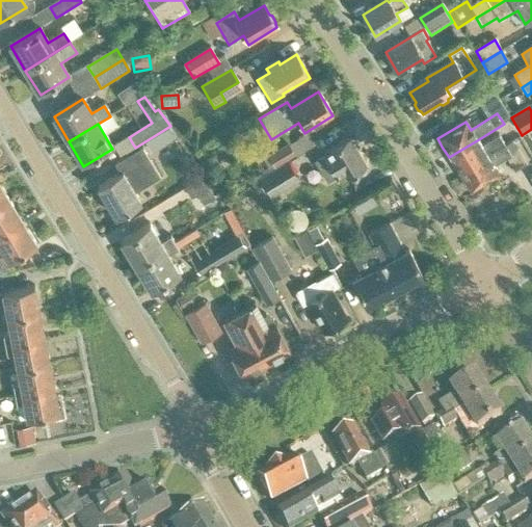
[(145,146),(151,154),(175,138),(169,131),(145,146)]
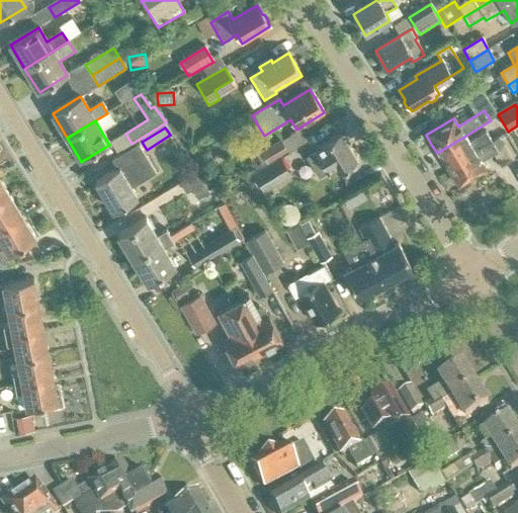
[(443,164),(447,169),(492,143),(486,134),(468,144),(464,137),(437,153),(438,155),(438,159),(440,162),(443,164)]
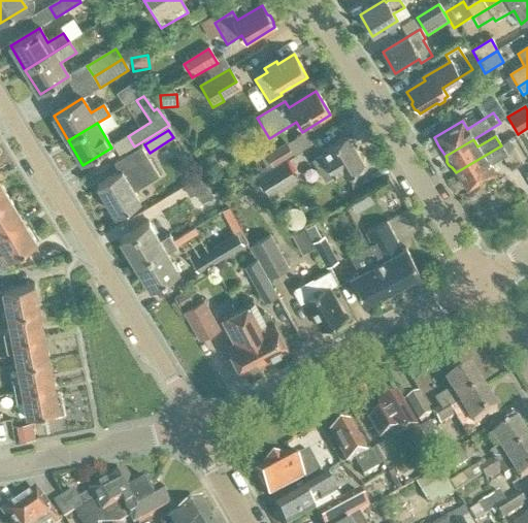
[(327,154),(312,162),(325,182),(341,172),(344,178),(362,168),(345,139),(326,152),(327,154)]
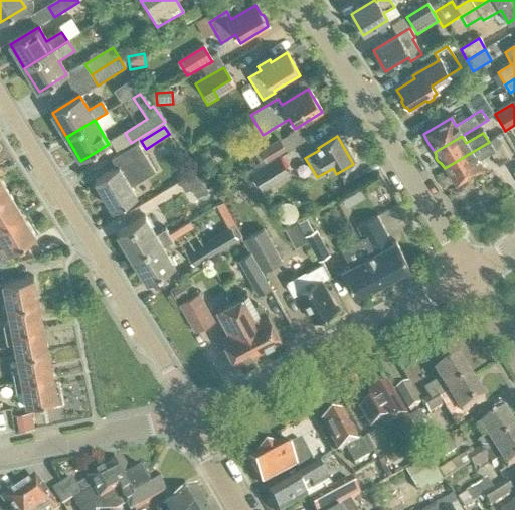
[(280,158),(286,154),(278,142),(260,153),(266,165),(251,174),(263,193),(290,176),(280,158)]
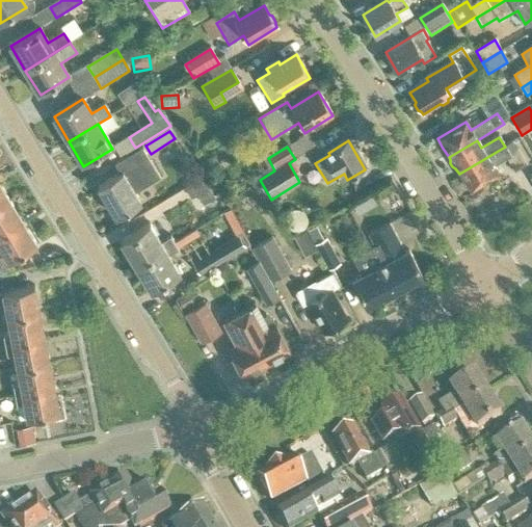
[(505,147),(459,174),(463,182),(466,186),(468,189),(471,192),(499,176),(494,167),(506,160),(514,174),(526,166),(517,151),(510,156),(505,147)]
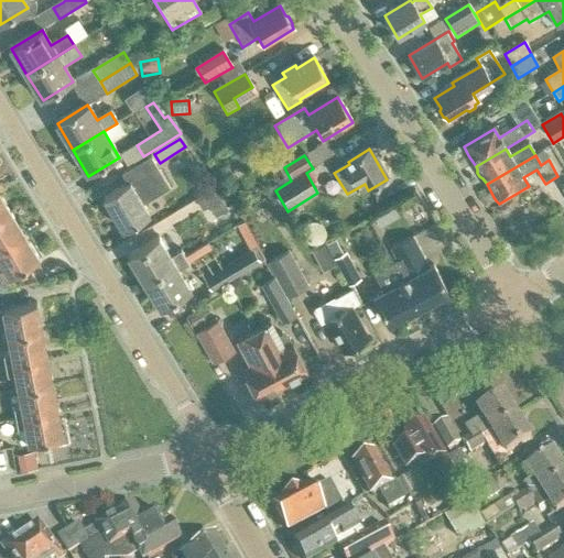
[(149,216),(143,206),(170,190),(151,159),(122,176),(128,185),(104,200),(122,232),(149,216)]
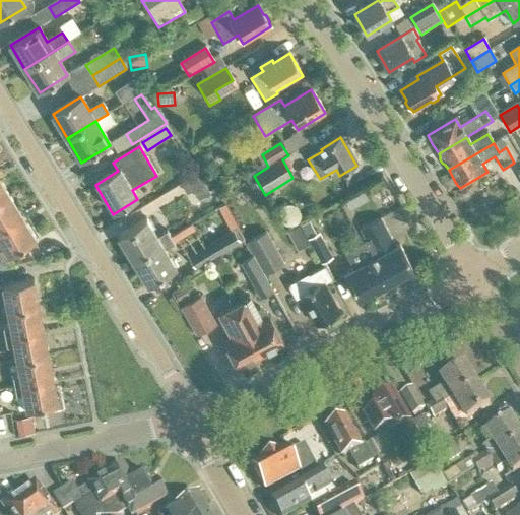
[(180,186),(186,196),(192,193),(198,203),(209,196),(197,175),(180,186)]
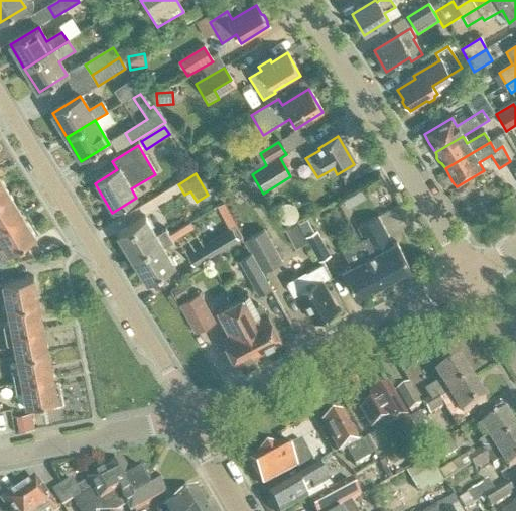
[(0,202),(9,197),(0,180),(0,202)]
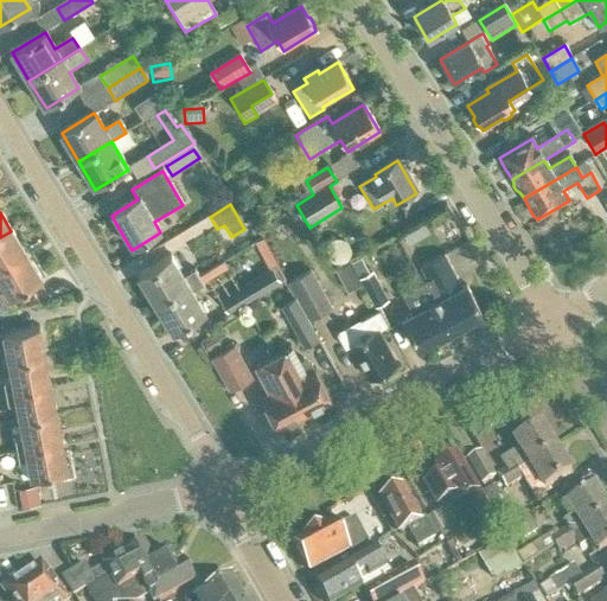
[(409,248),(429,236),(422,225),(403,237),(409,248)]
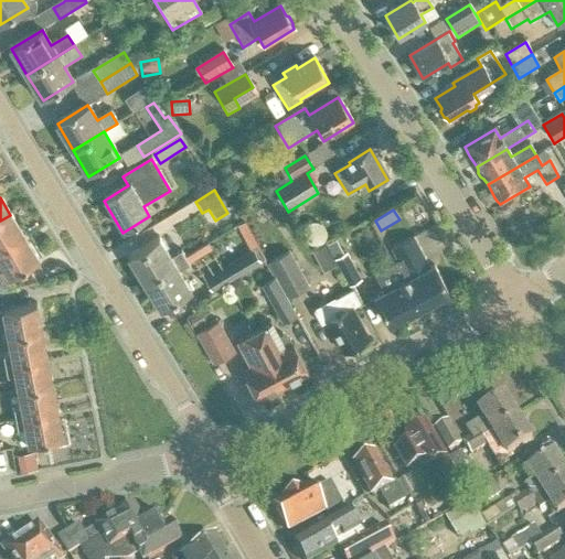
[(0,254),(24,238),(10,215),(0,221),(0,254)]
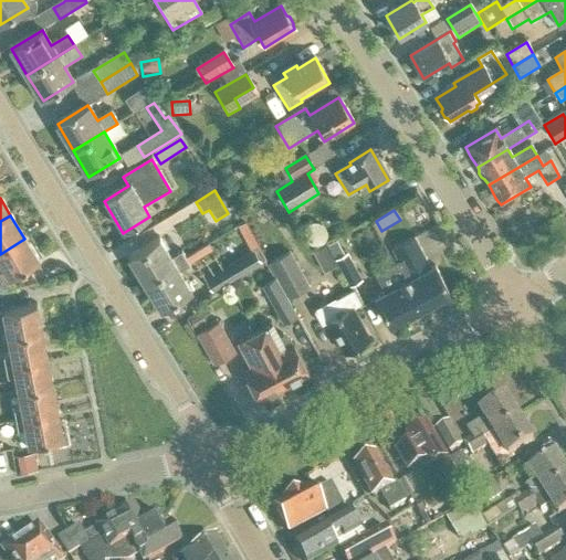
[(24,239),(0,254),(0,267),(1,267),(11,282),(39,263),(24,239)]
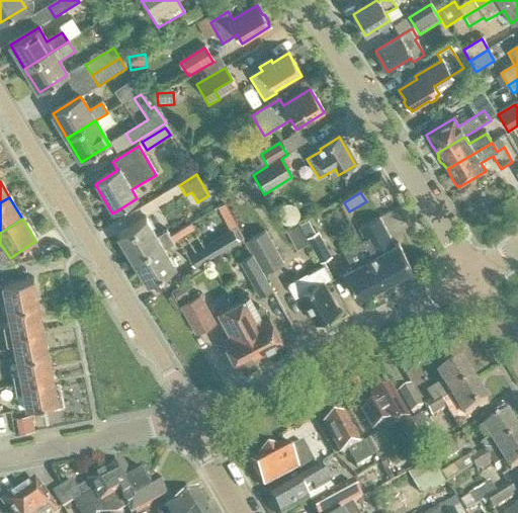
[(117,237),(133,261),(169,239),(165,232),(157,238),(146,220),(117,237)]
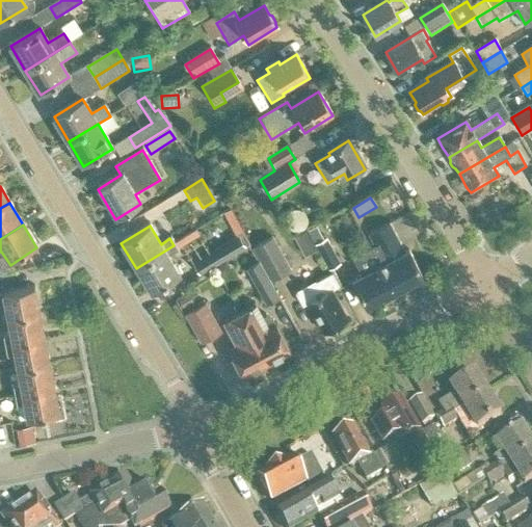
[(375,248),(371,251),(395,293),(423,278),(408,253),(405,254),(390,226),(369,237),(375,248)]
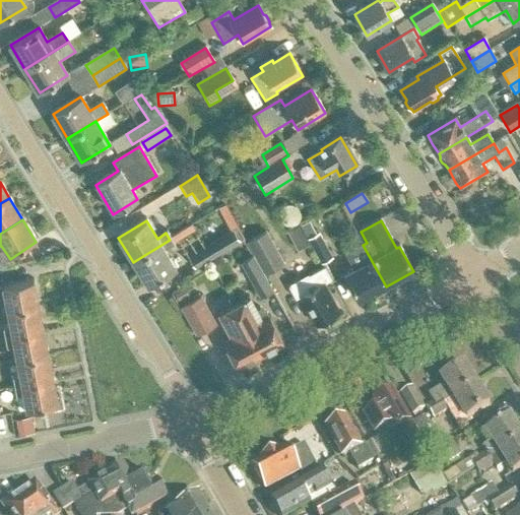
[(287,234),(297,253),(310,247),(300,228),(287,234)]
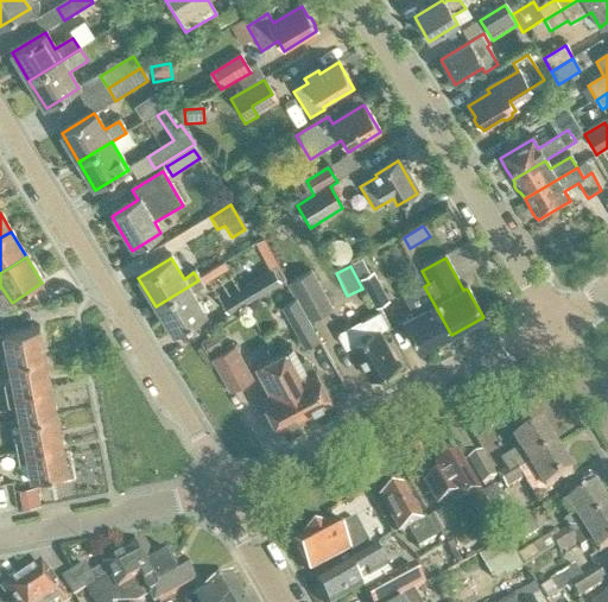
[(220,304),(228,318),(285,283),(278,271),(273,273),(272,271),(220,304)]
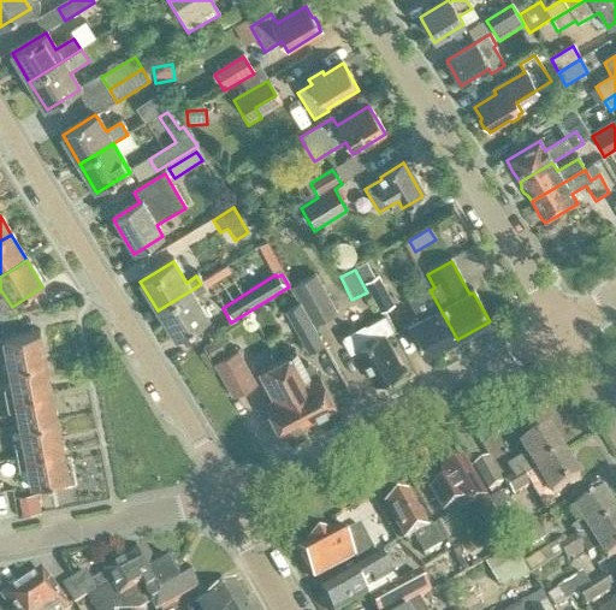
[(291,290),(300,305),(314,327),(337,315),(317,277),(291,290)]
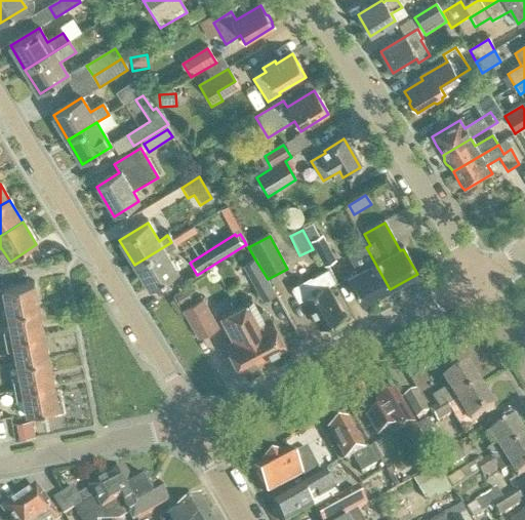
[(311,243),(324,269),(335,263),(322,237),(311,243)]
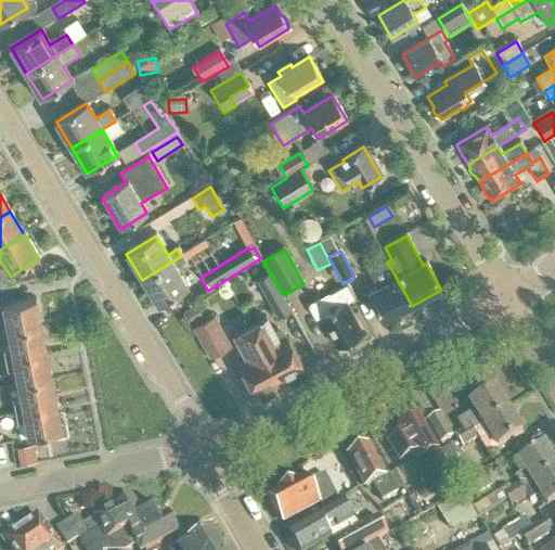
[(181,256),(142,280),(157,306),(188,288),(177,269),(185,263),(181,256)]
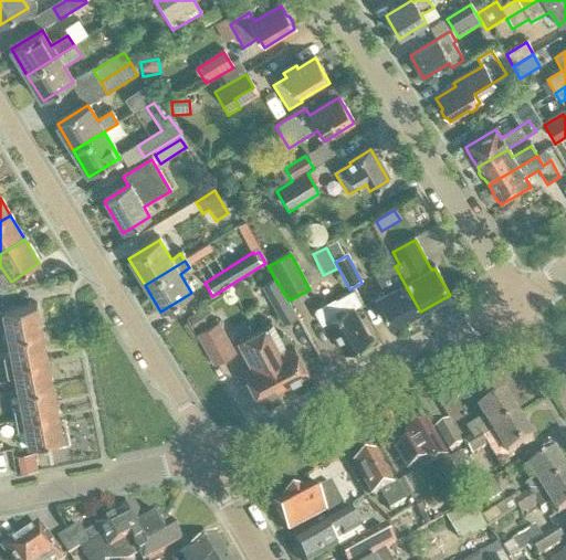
[(420,312),(395,266),(376,276),(386,295),(376,300),(390,327),(396,325),(399,326),(406,323),(406,319),(420,312)]
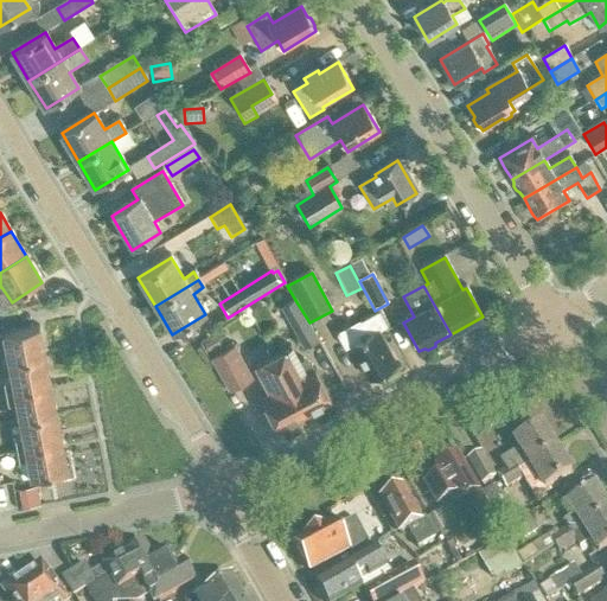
[(310,323),(295,300),(280,309),(302,351),(319,341),(310,323)]
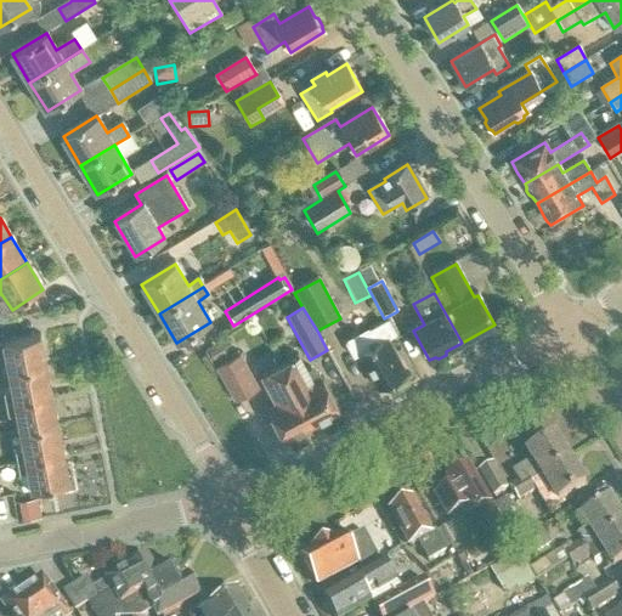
[(270,320),(263,309),(252,315),(258,326),(270,320)]
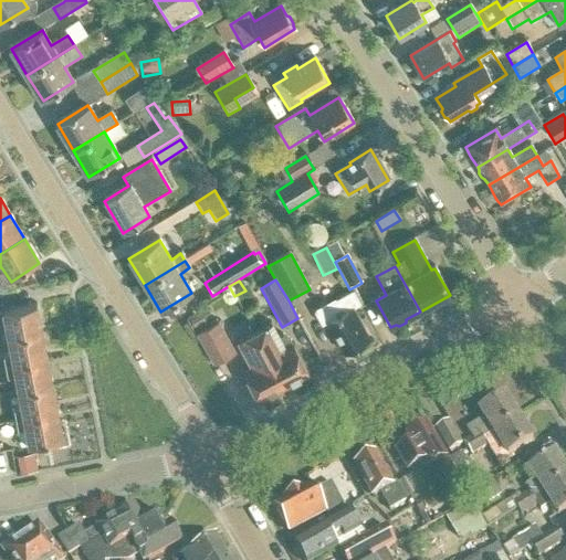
[(315,315),(322,328),(327,325),(345,356),(369,342),(353,310),(360,306),(354,293),(315,315)]
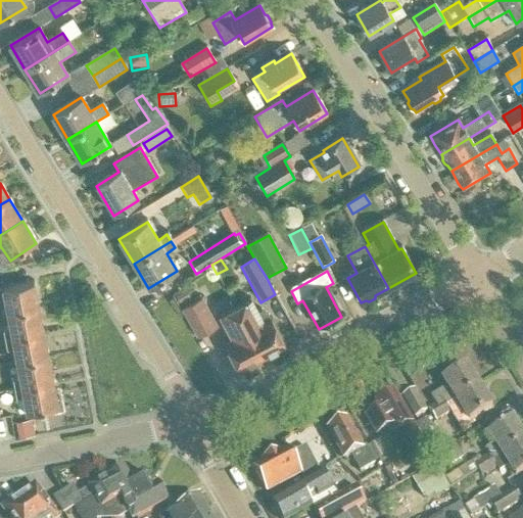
[(0,300),(5,299),(8,315),(39,309),(34,283),(0,289),(0,300)]
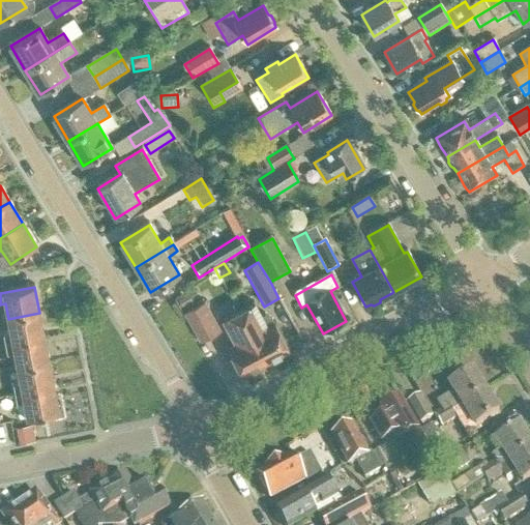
[(187,297),(178,302),(181,309),(192,303),(187,297)]
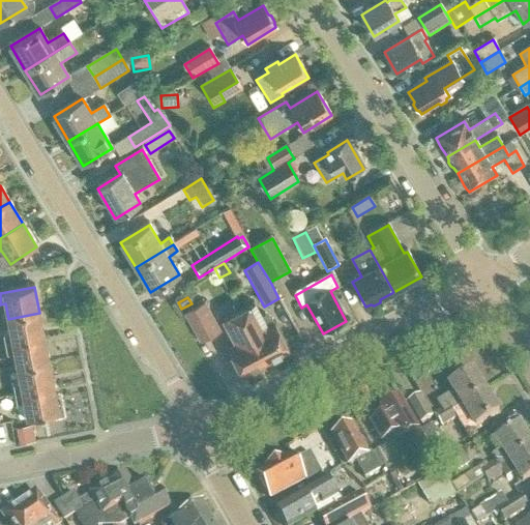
[(185,314),(201,343),(221,332),(204,303),(185,314)]
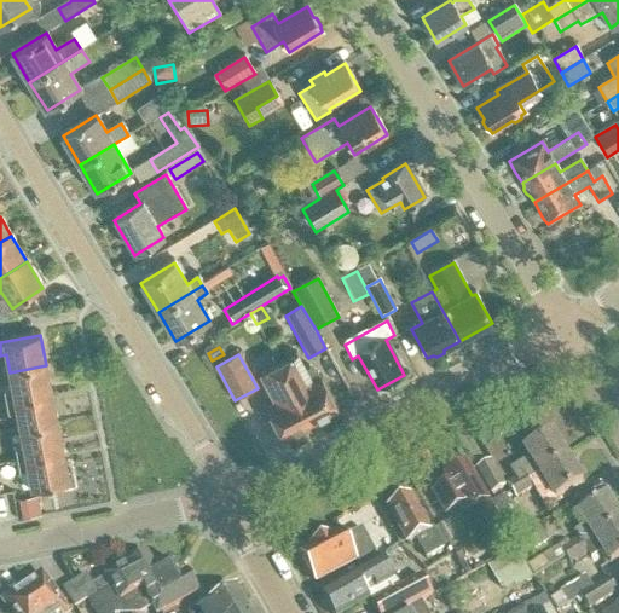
[(290,360),(279,366),(311,426),(339,411),(320,379),(306,387),(290,360)]
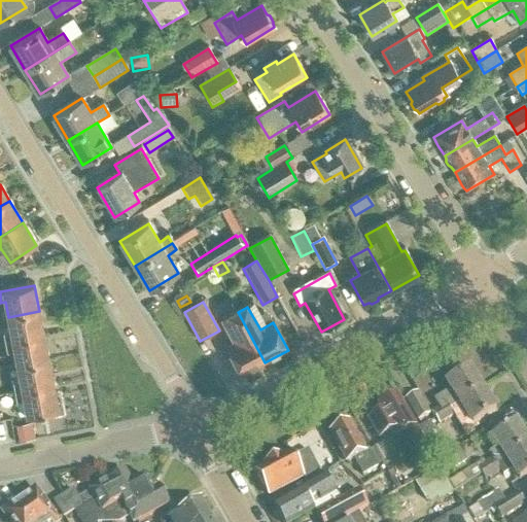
[(3,334),(5,344),(44,336),(39,311),(8,317),(10,333),(3,334)]
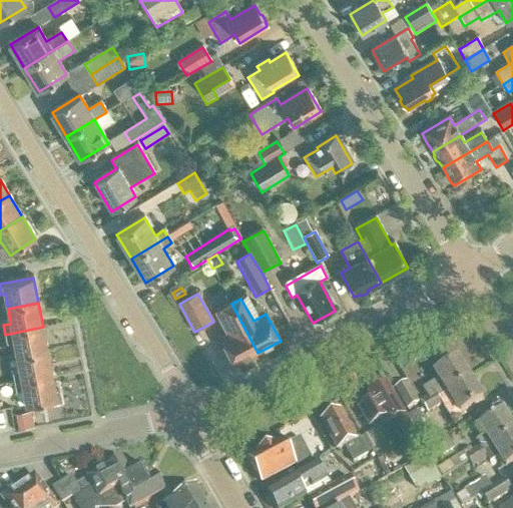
[(258,353),(231,304),(215,312),(228,335),(221,339),(235,365),(258,353)]
